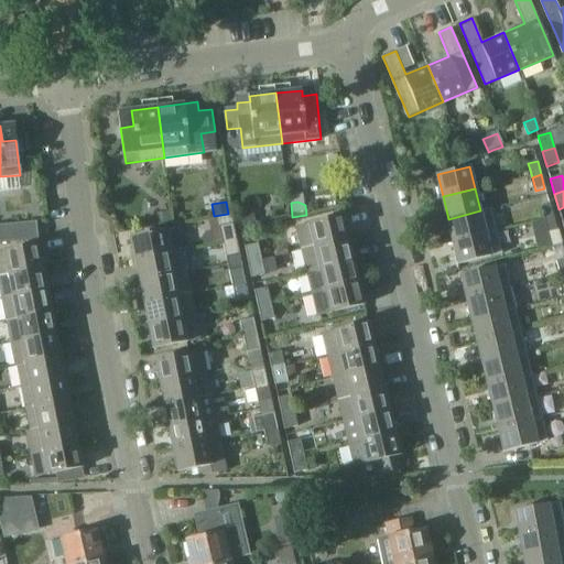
[(540,206),(544,220),(553,217),(550,204),(540,206)]
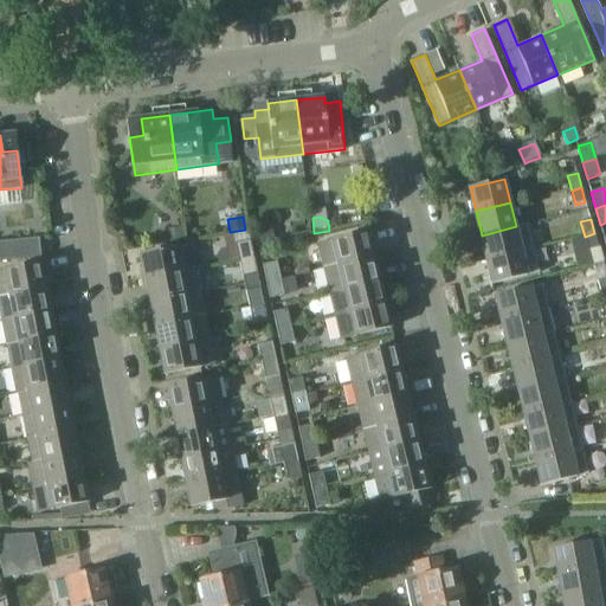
[(264,240),(277,238),(274,221),(260,225),(264,240)]
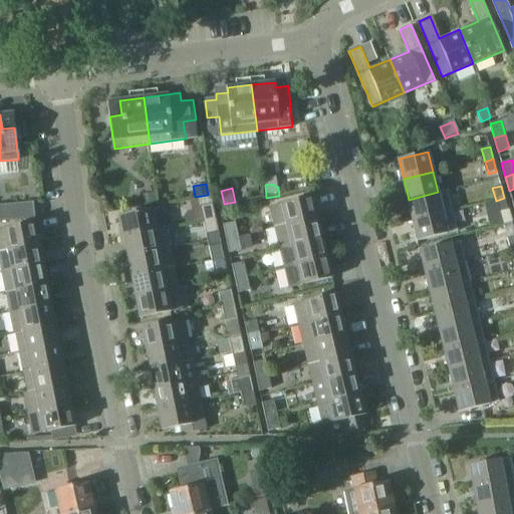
[(414,220),(453,210),(448,190),(438,192),(409,200),(414,220)]
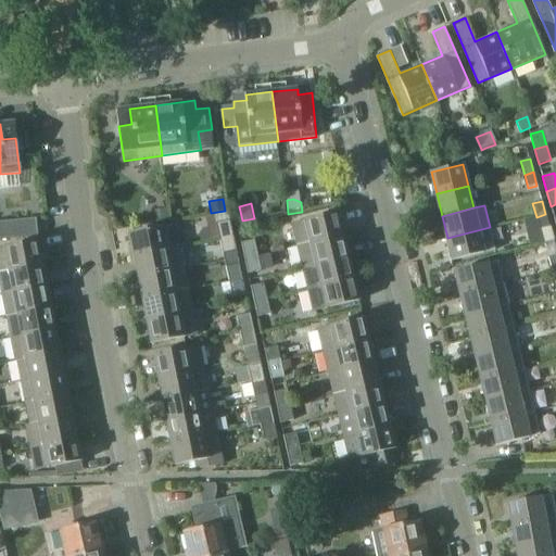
[(151,212),(152,223),(168,220),(166,210),(151,212)]
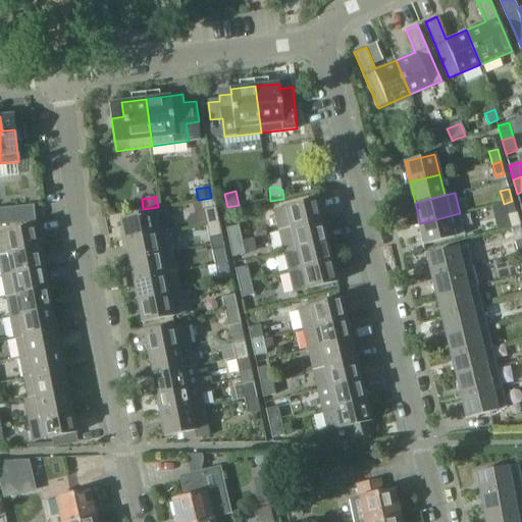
[(288,206),(275,209),(279,228),(323,218),(318,198),(288,206)]
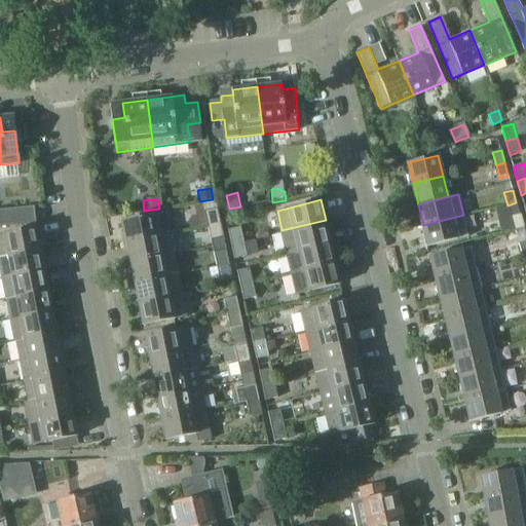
[(511,218),(519,216),(516,202),(508,205),(511,218)]
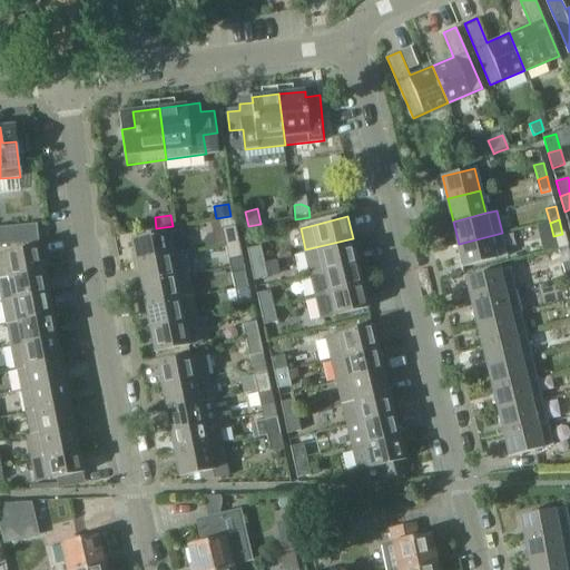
[(0,245),(38,242),(36,226),(0,229),(0,245)]
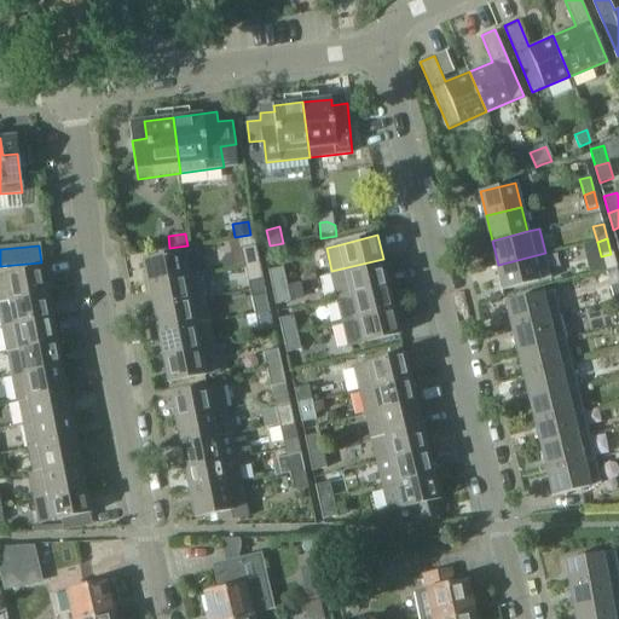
[(242,249),(244,266),(259,264),(256,253),(255,247),(242,249)]
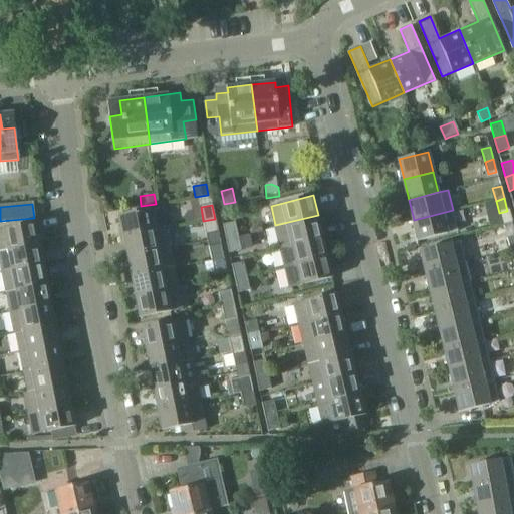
[(123,236),(167,228),(163,207),(119,215),(123,236)]
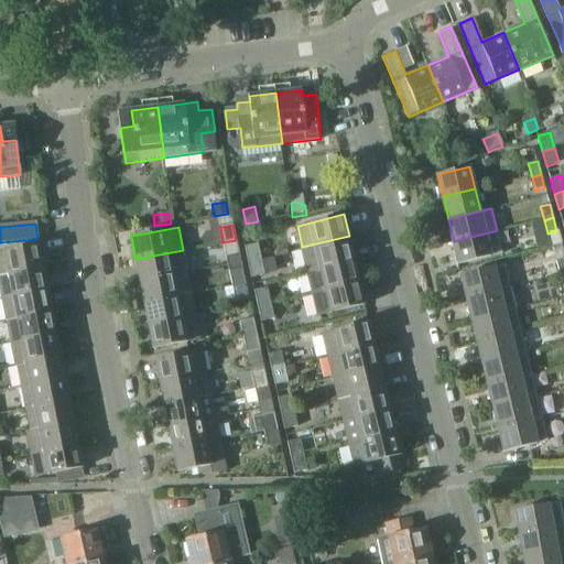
[(459,262),(491,255),(502,251),(497,230),(454,241),(459,262)]
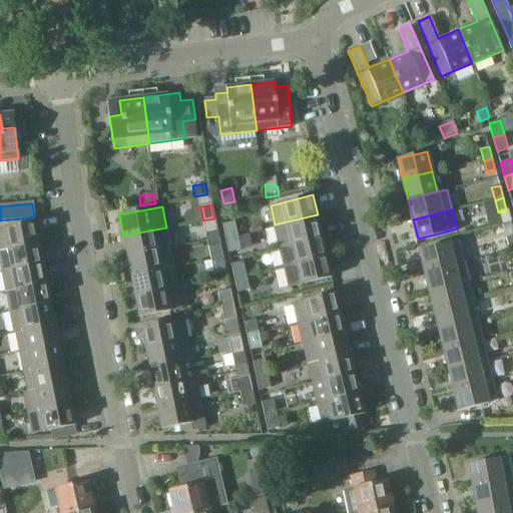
[(318,214),(275,224),(280,245),(323,235),(318,214)]
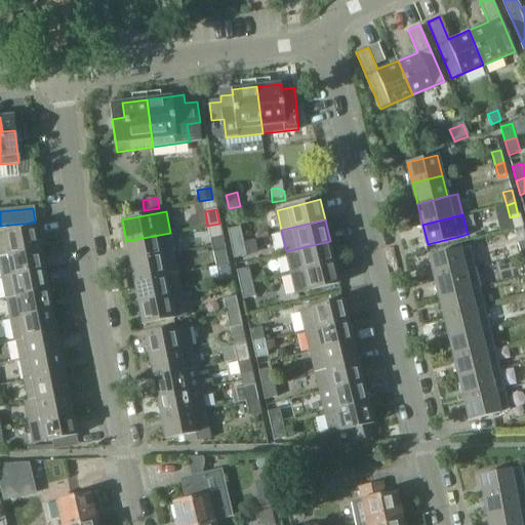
[(210,240),(223,238),(219,224),(207,226),(210,240)]
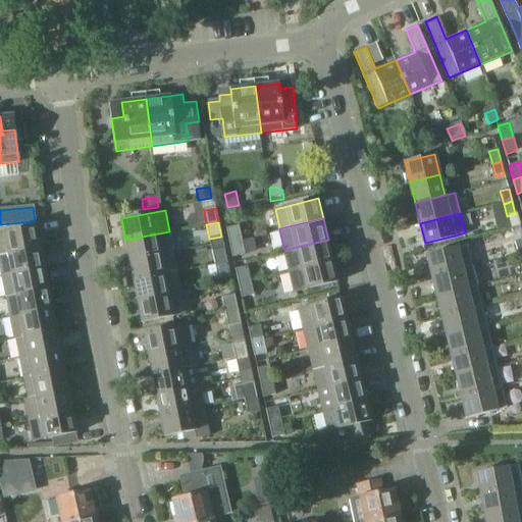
[(0,256),(40,248),(36,226),(4,232),(5,232),(0,233),(0,256)]
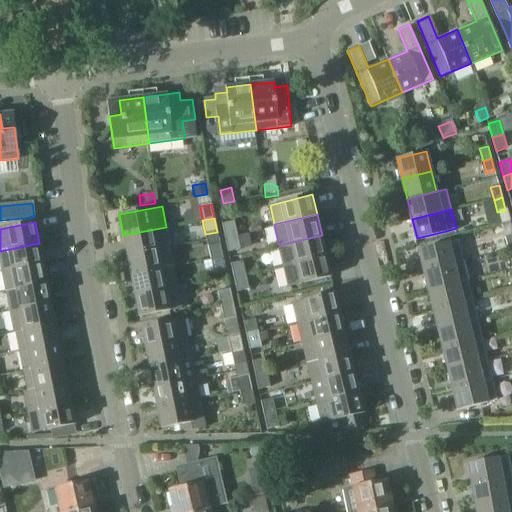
[(234,222),(222,224),(225,238),(236,236),(234,222)]
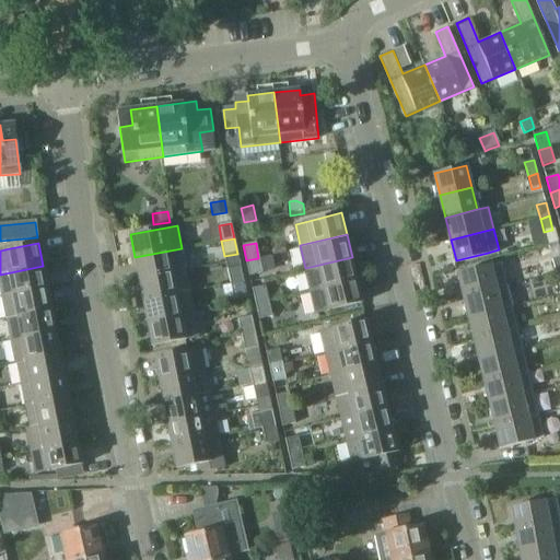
[(140,279),(186,270),(182,248),(135,257),(140,279)]
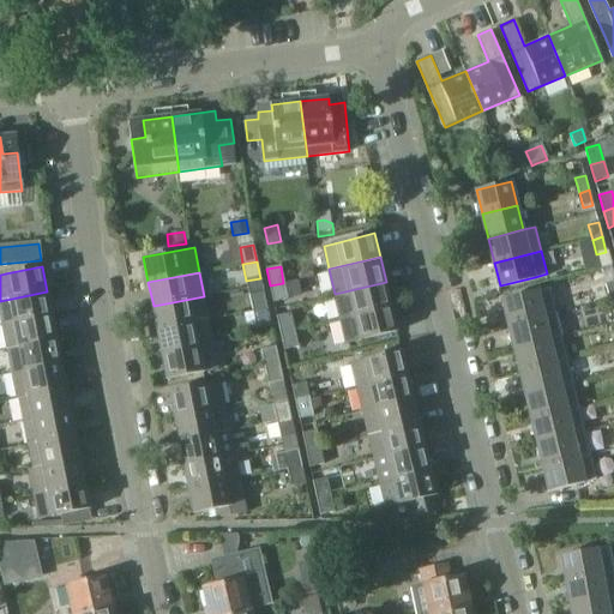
[(386,282),(335,294),(341,318),(392,306),(386,282)]
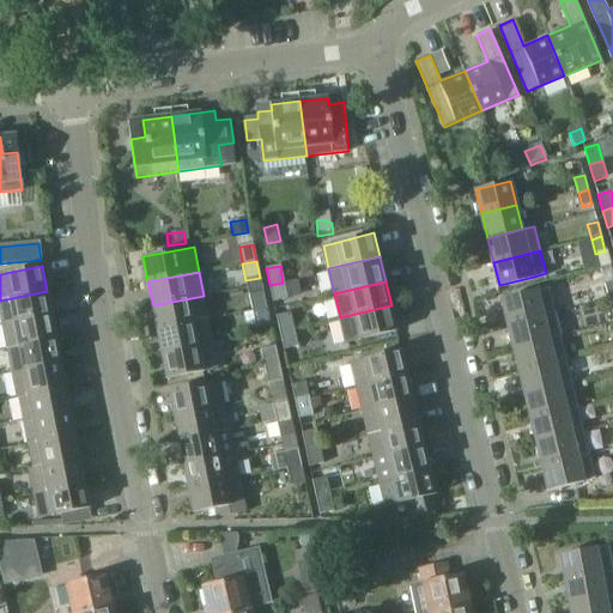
[(269,285),(273,302),(286,298),(283,283),(269,285)]
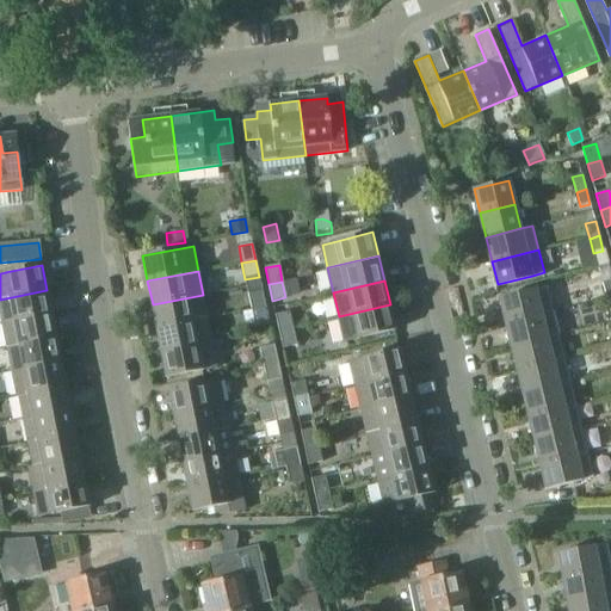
[(506,320),(554,308),(548,285),(500,297),(506,320)]
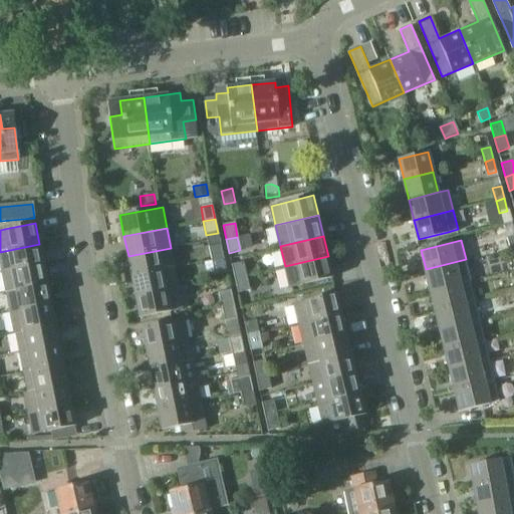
[(0,258),(3,272),(43,264),(39,244),(0,252),(0,258)]
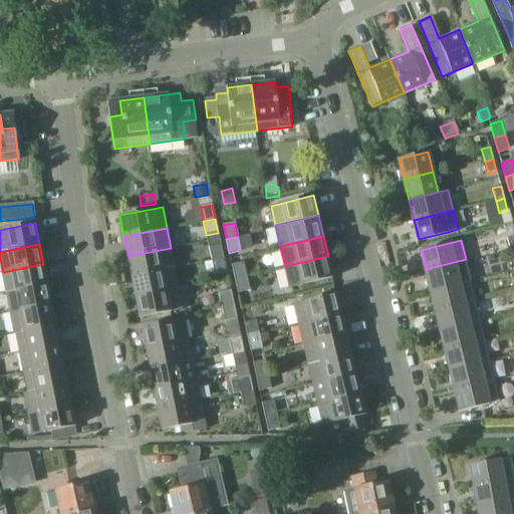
[(209,247),(212,261),(224,258),(221,244),(209,247)]
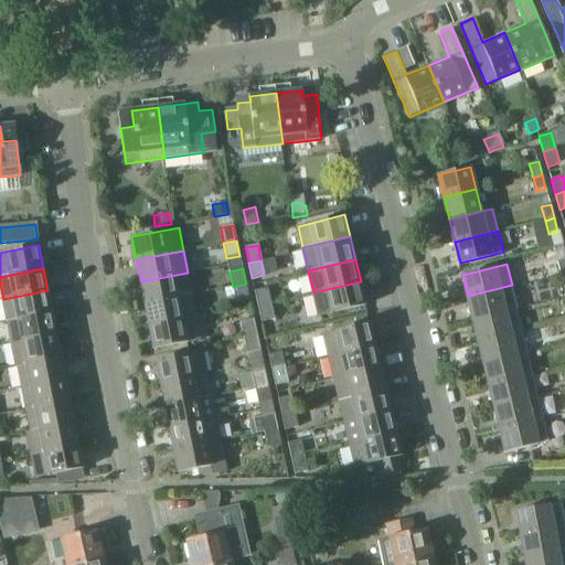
[(145,304),(192,294),(188,273),(141,281),(145,304)]
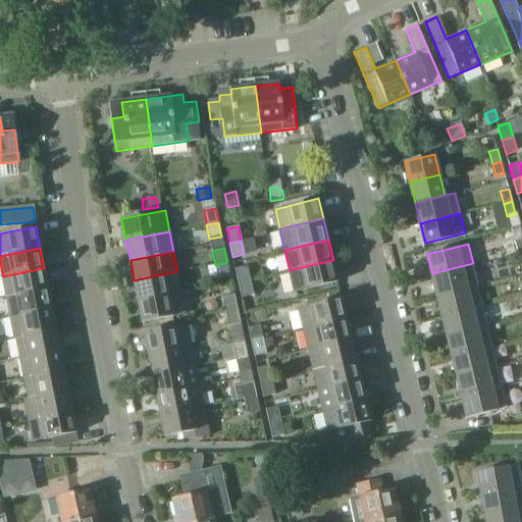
[(333,260),(290,270),(295,291),(337,280),(333,260)]
